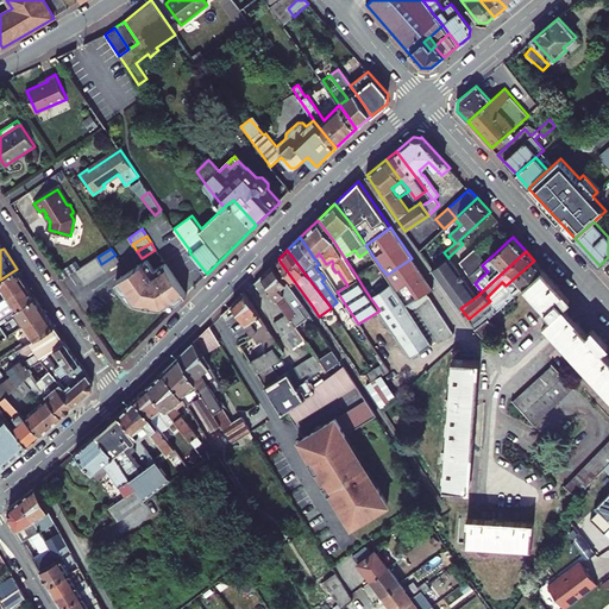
[(101,264),(106,271),(120,262),(115,255),(101,264)]
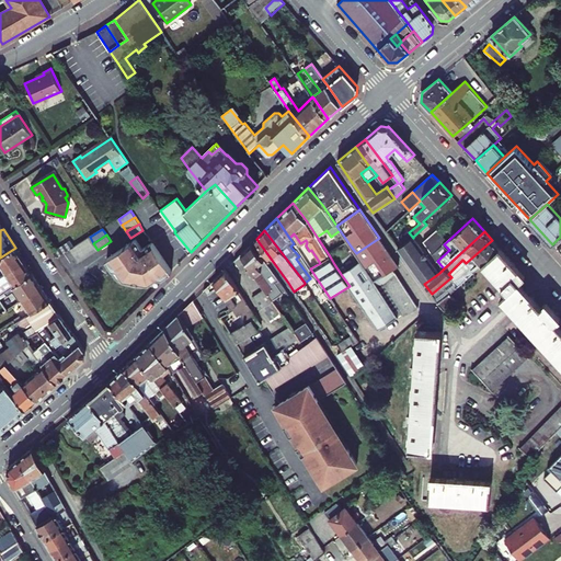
[(83,241),(91,254),(98,250),(93,243),(90,237),(83,241)]
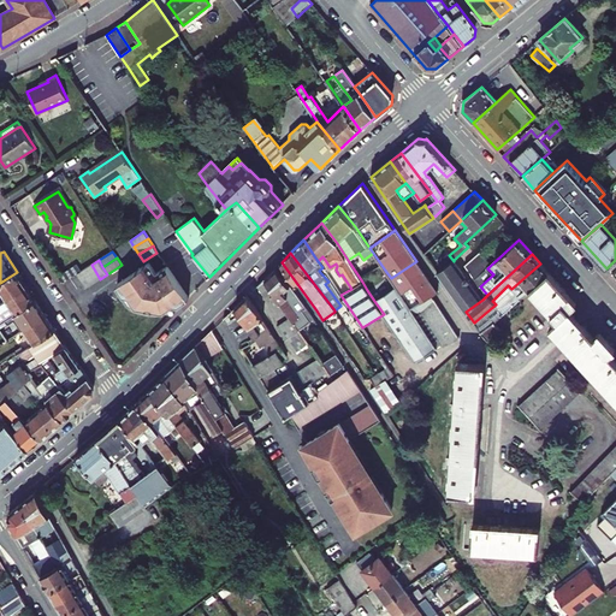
[(454,261),(437,272),(466,312),(483,300),(471,283),(454,260),(454,261)]
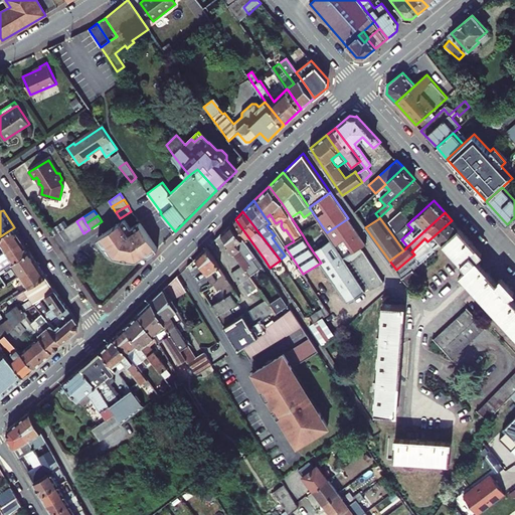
[(343,258),(366,244),(348,218),(327,232),(331,239),(343,258)]
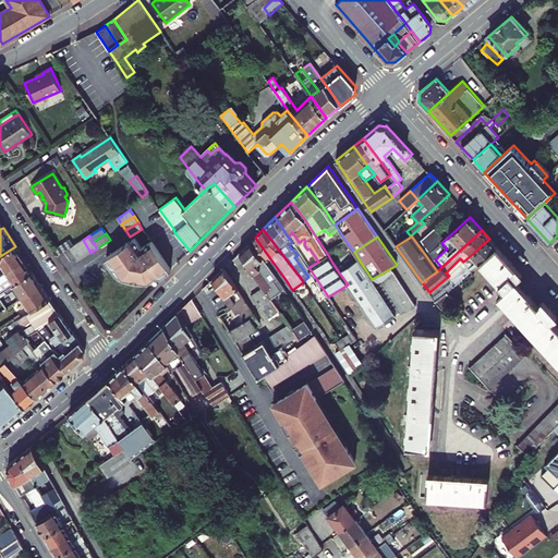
[(134,278),(134,279),(148,281),(150,280),(160,273),(162,276),(171,269),(152,241),(142,247),(135,238),(106,257),(112,266),(117,267),(122,275),(123,277),(124,276),(130,273),(134,278)]
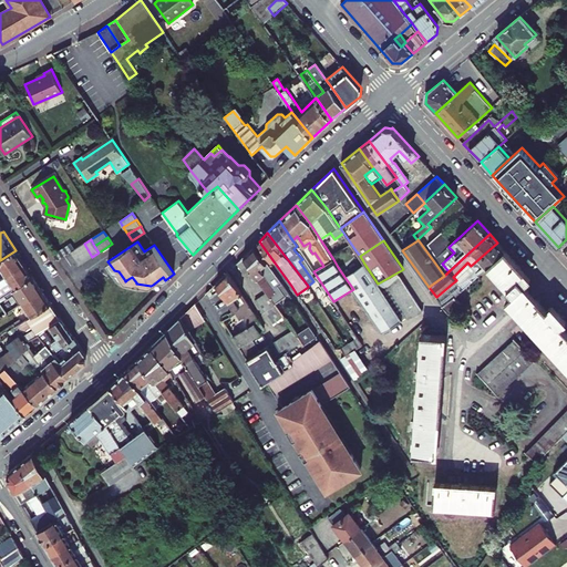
[(455,297),(485,269),(487,267),(505,251),(497,243),(471,266),(474,270),(460,284),(456,280),(451,285),(436,297),(443,306),(455,297)]
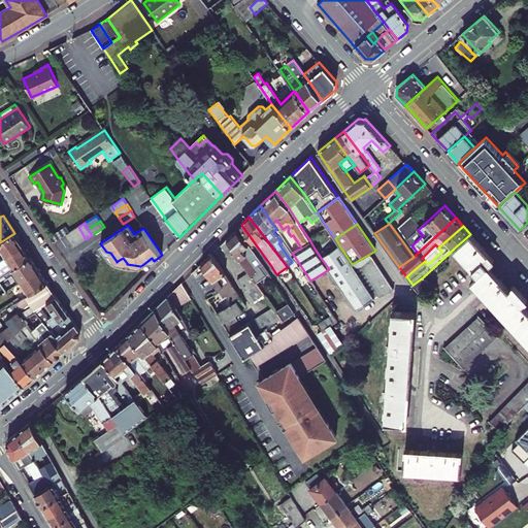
[(72,231),(79,242),(86,239),(78,227),(72,231)]
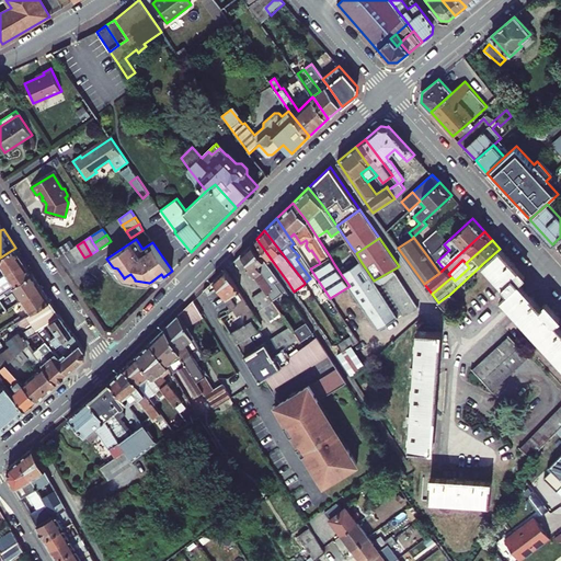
[(278,281),(252,243),(242,253),(250,265),(249,266),(251,270),(255,276),(264,289),(273,300),(286,290),(278,281)]
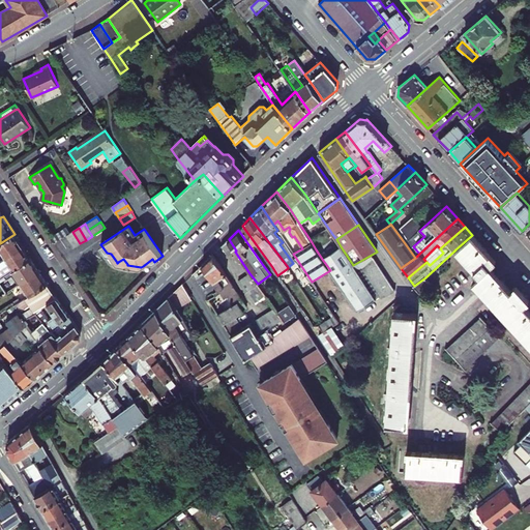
[(408,241),(413,246),(424,236),(419,231),(408,241)]
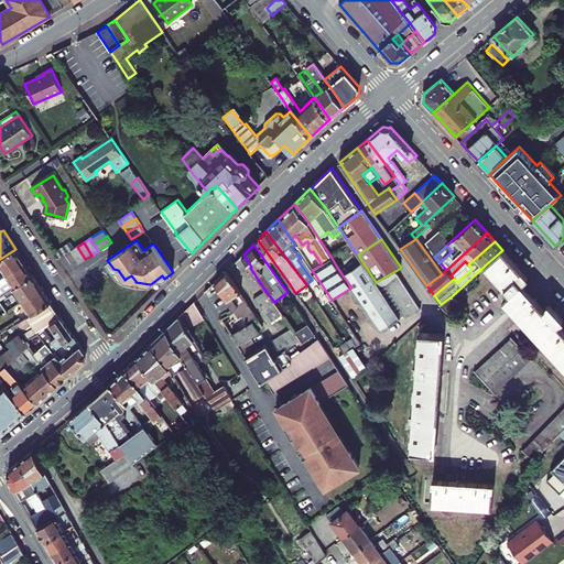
[(71,250),(79,263),(85,259),(77,247),(71,250)]
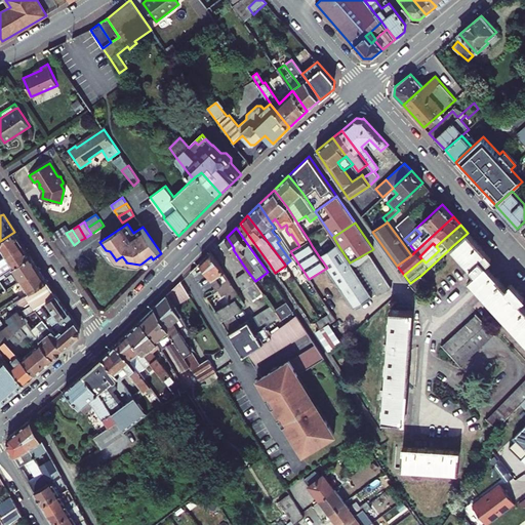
[(0,244),(3,249),(0,251),(0,258),(23,244),(14,232),(0,241),(0,244)]
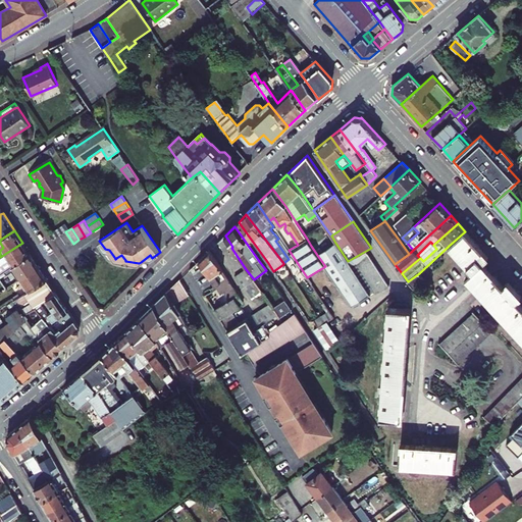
[(465,231),(449,246),(472,271),(466,277),(473,284),(521,337),(521,306),(517,300),(521,296),(518,293),(519,291),(520,291),(514,283),(513,284),(512,285),(509,281),(504,285),(489,270),(482,263),(488,257),(465,231)]
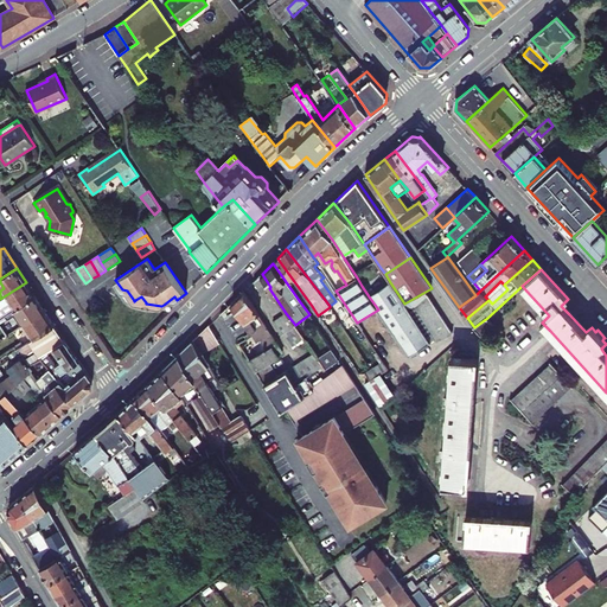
[(270,287),(262,274),(254,282),(264,296),(269,304),(276,299),(272,292),(269,288),(270,287)]
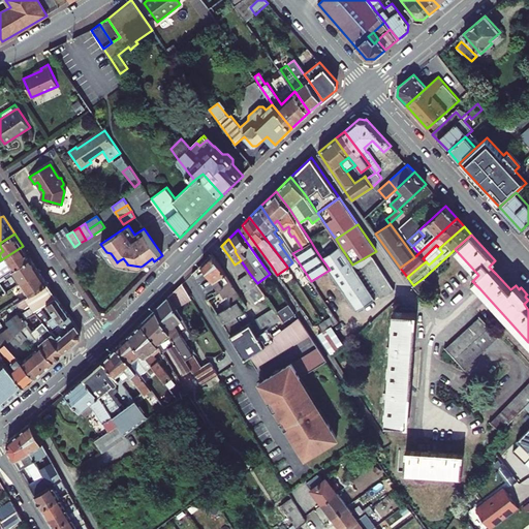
[(404,243),(414,257),(418,253),(412,246),(407,241),(404,243)]
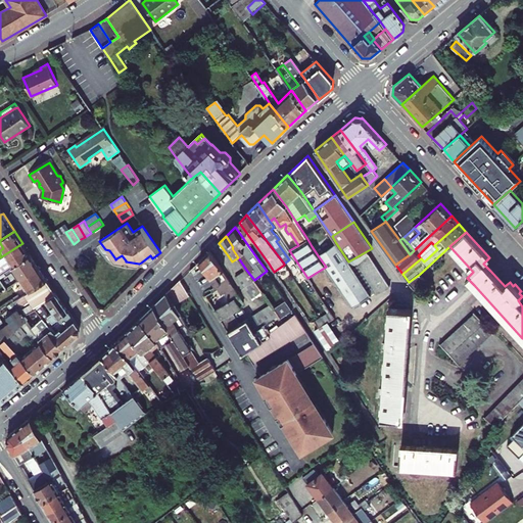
[(418,255),(421,258),(434,245),(431,242),(418,255)]
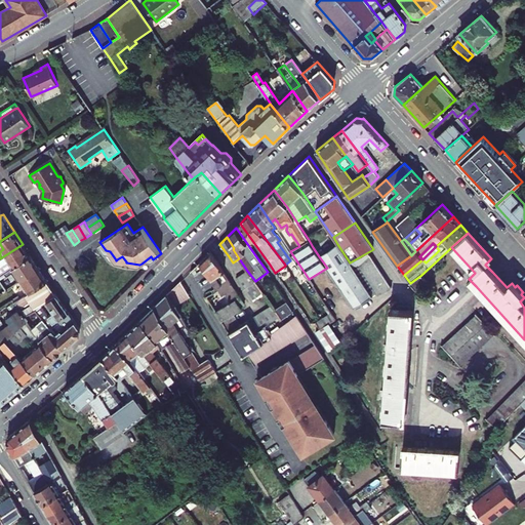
[(0,258),(0,276),(31,256),(23,244),(0,258)]
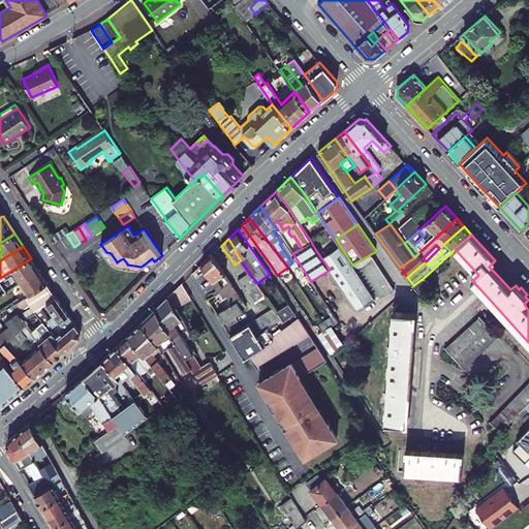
[(330,270),(356,310),(375,299),(354,268),(352,265),(340,246),(321,258),(330,270)]
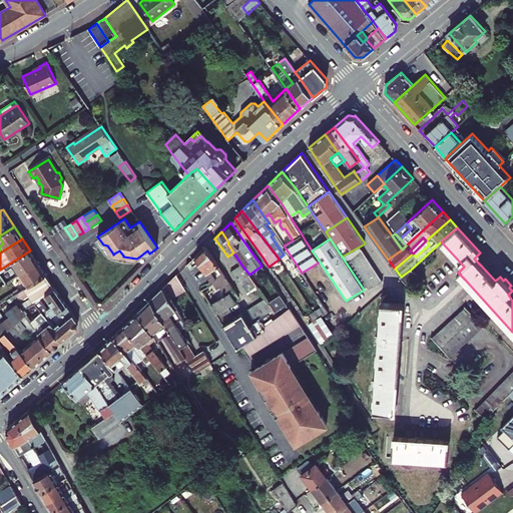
[(413,253),(416,257),(429,244),(426,240),(413,253)]
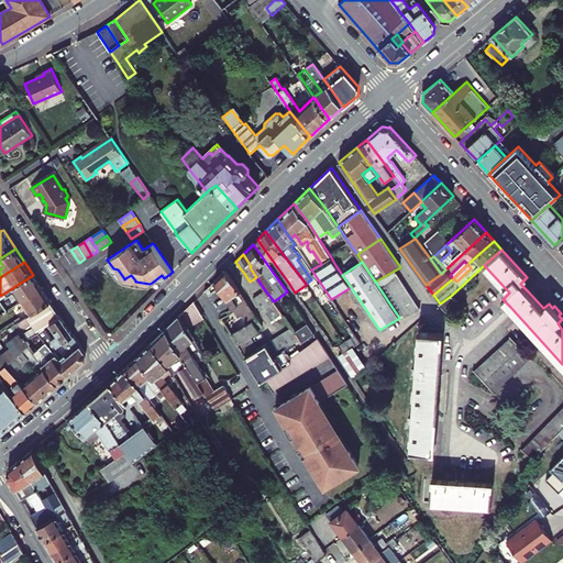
[(227,269),(216,280),(233,308),(228,311),(229,315),(234,311),(239,318),(242,315),(247,324),(252,321),(257,329),(263,326),(257,318),(256,317),(227,269)]
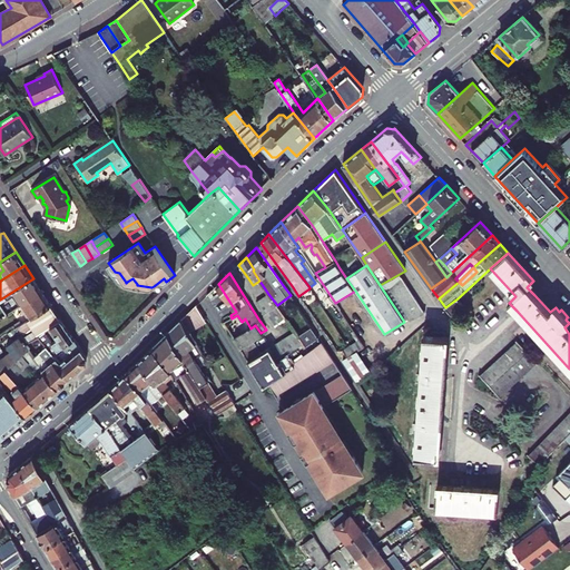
[(402,276),(387,285),(393,293),(406,284),(402,276)]
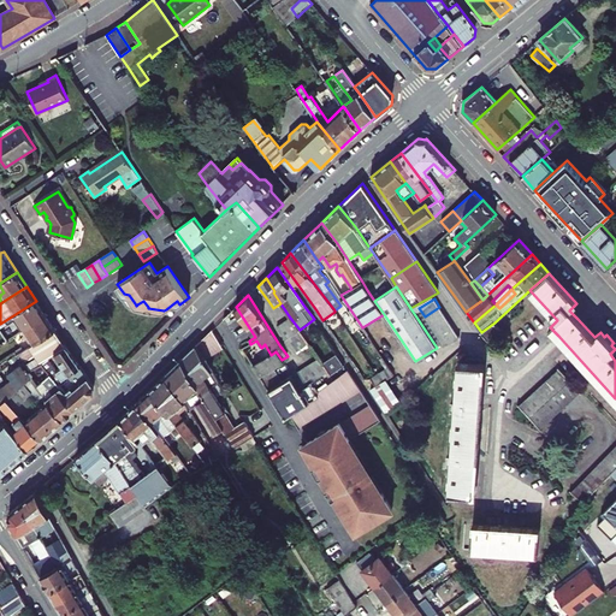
[(25,329),(46,315),(36,301),(0,324),(0,329),(7,341),(13,337),(6,325),(13,320),(18,318),(25,329)]
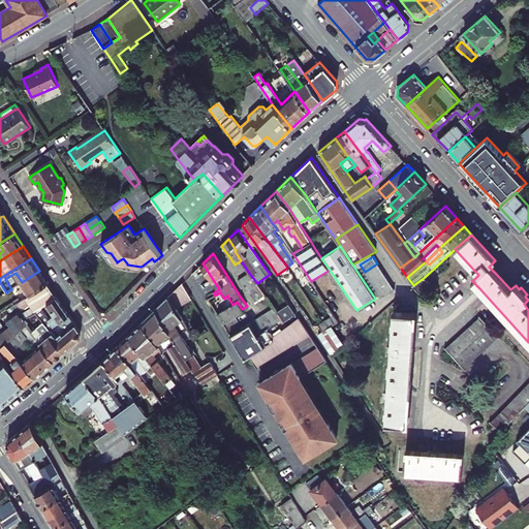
[(365,272),(369,278),(381,270),(377,263),(365,272)]
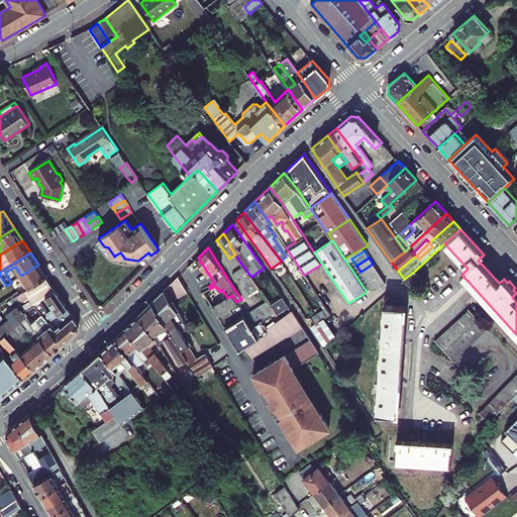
[(367,292),(371,289),(369,285),(365,278),(360,272),(356,266),(351,259),(346,262),(367,292)]
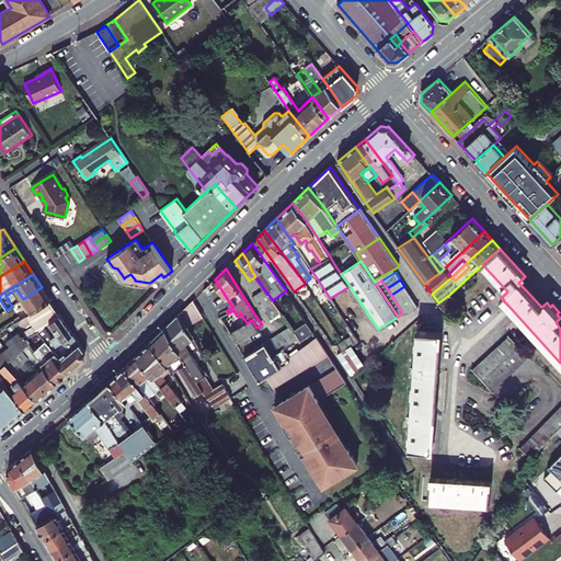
[(396,301),(409,294),(404,286),(391,295),(396,301)]
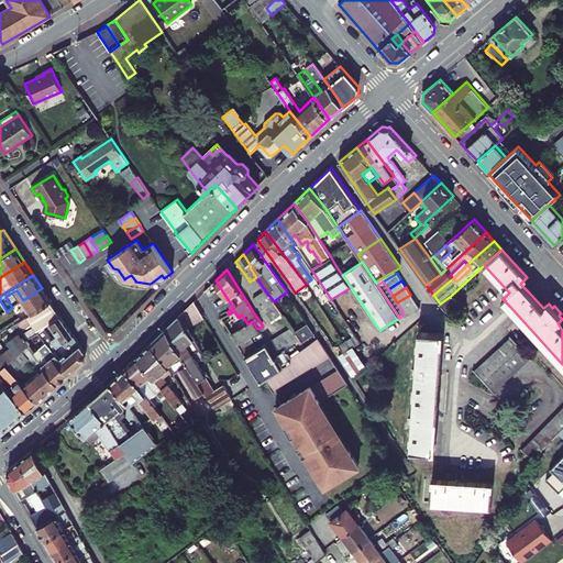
[(23,300),(32,313),(51,301),(42,288),(23,300)]
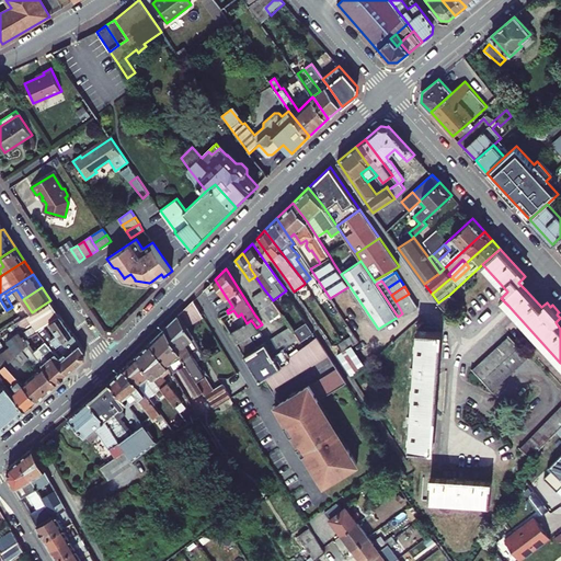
[(12,292),(19,301),(20,301),(23,299),(16,289),(12,292)]
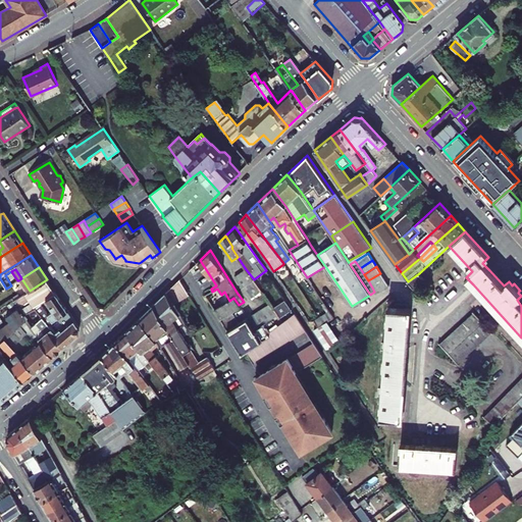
[(241,273),(248,284),(254,280),(254,279),(246,269),(241,273)]
